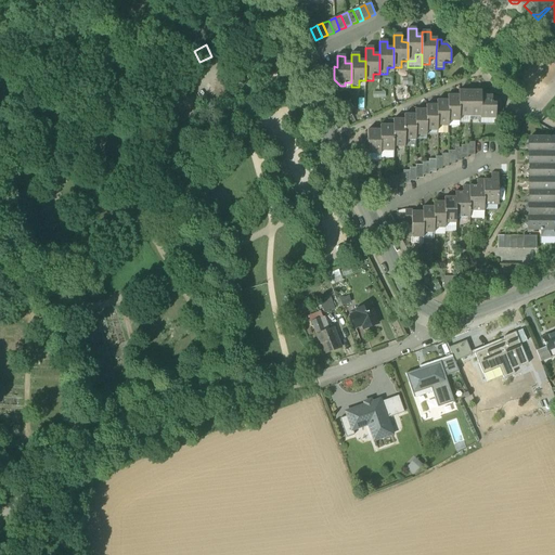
[(460,117),(469,117),(469,86),(466,86),(466,91),(459,91),(459,117),(460,117)]
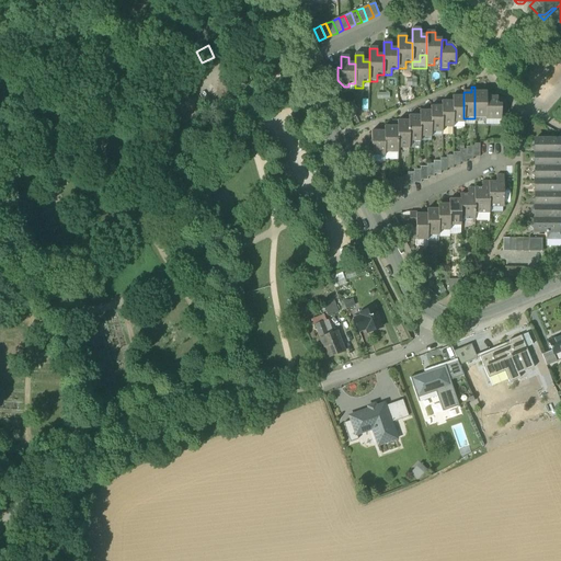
[(474,118),(485,118),(485,92),(479,92),(479,87),(476,87),(474,87),(474,118)]
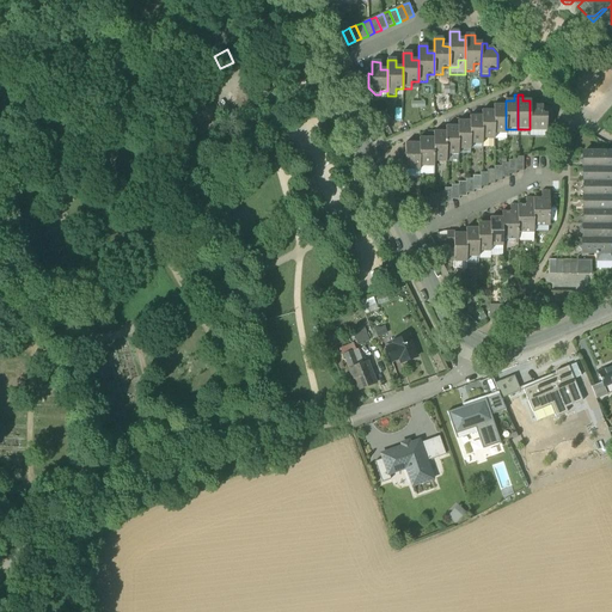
[(507,134),(507,129),(506,129),(506,101),(502,101),(502,105),(494,105),(494,134),(507,134)]
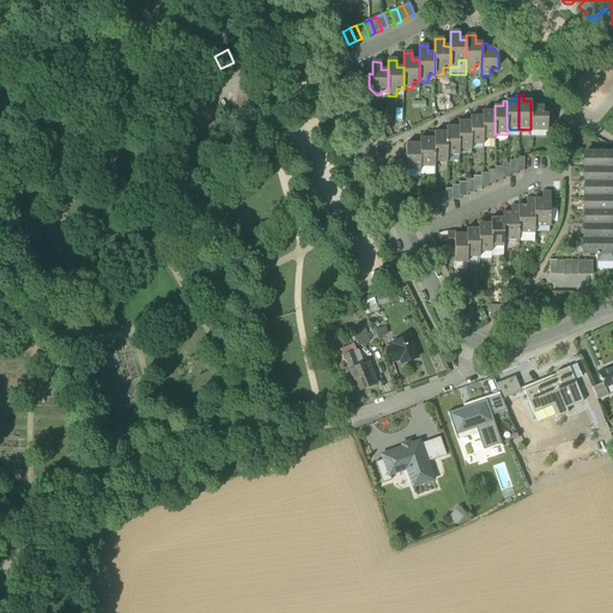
[(535,101),(530,101),(530,129),(530,132),(547,132),(547,116),(547,115),(544,115),(544,108),(544,107),(535,105),(535,101)]
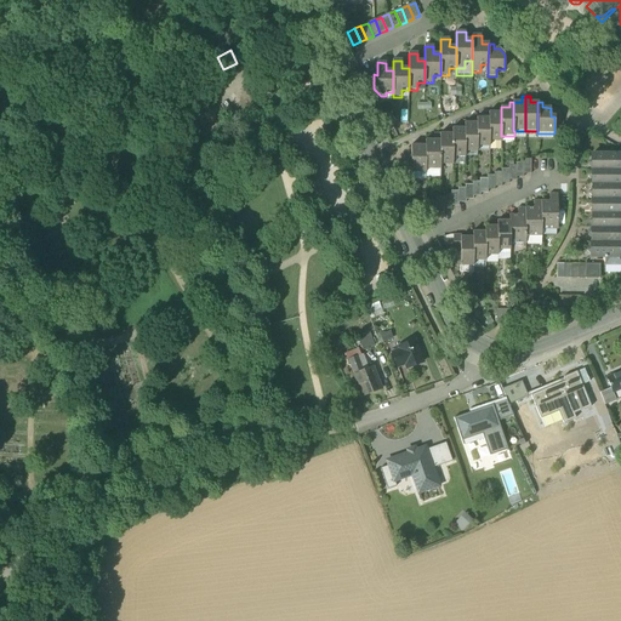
[(489,142),(501,142),(501,136),(501,107),(497,107),(497,113),(489,113),(489,142)]
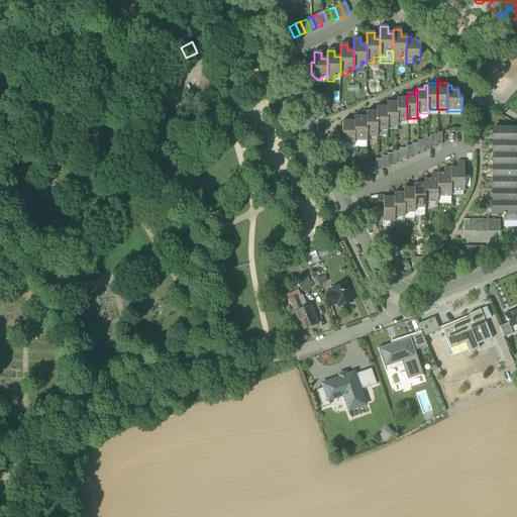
[(397,122),(407,122),(407,118),(407,94),(404,94),(404,98),(397,98),(397,122)]
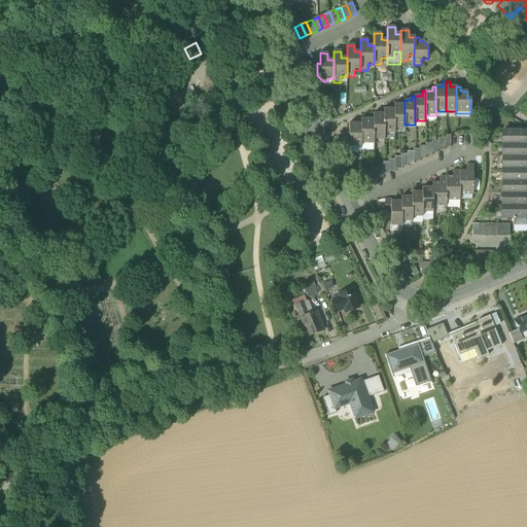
[(405,130),(405,125),(405,100),(401,100),(401,105),(394,104),(394,130),(405,130)]
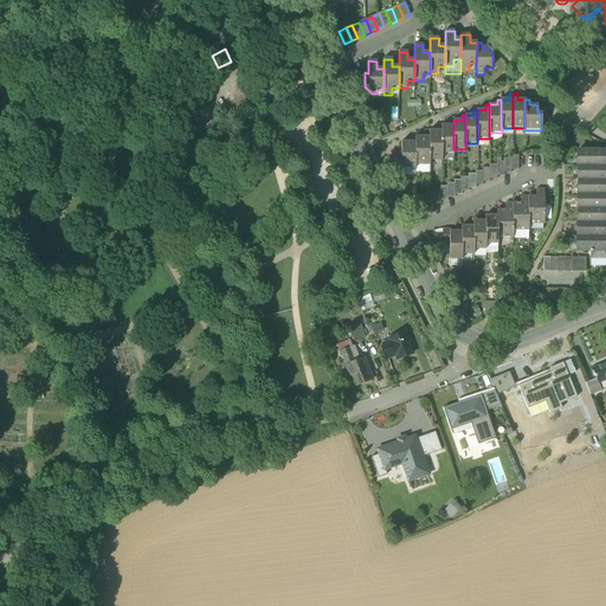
[(453,154),(453,149),(453,120),(450,120),(450,126),(442,126),(442,154),(453,154)]
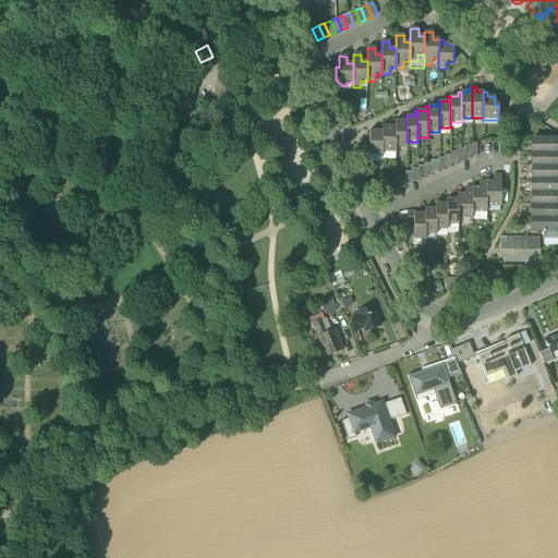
[(407,148),(407,142),(407,116),(403,116),(403,121),(396,120),(396,148),(407,148)]
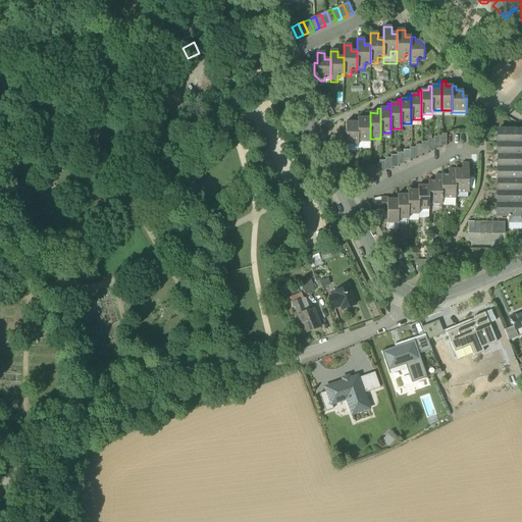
[(358,143),(370,143),(370,139),(370,112),(367,112),(367,118),(358,118),(358,143)]
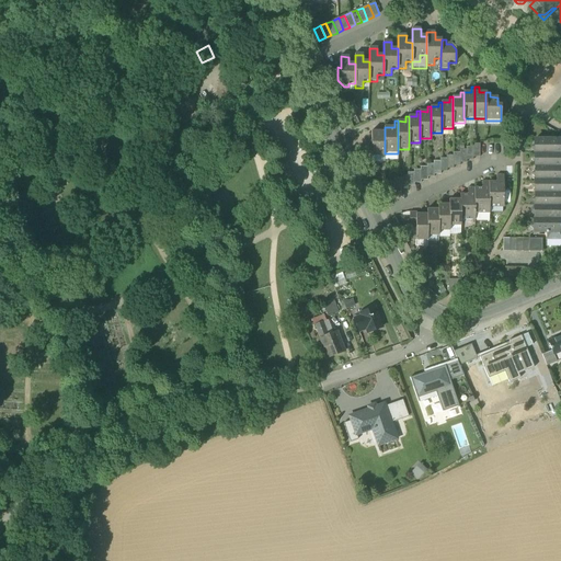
[(373,146),(373,156),(385,157),(385,153),(385,127),(381,127),(381,132),(371,132),(371,146),(373,146)]
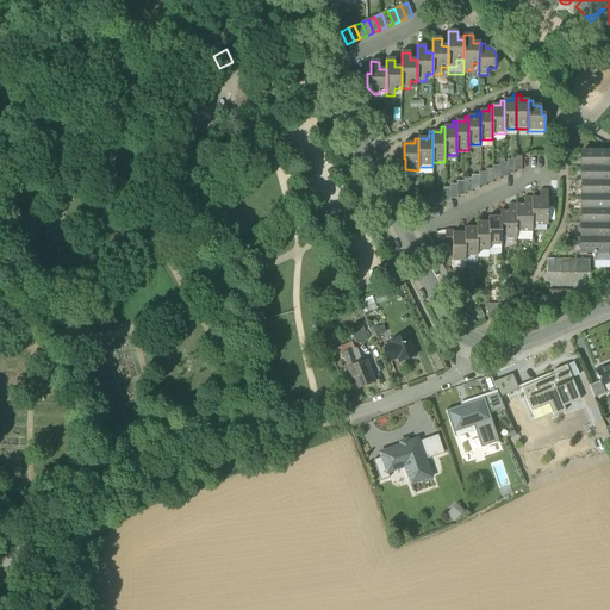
[(580,167),(582,167),(608,167),(608,160),(605,160),(605,153),(580,153),(580,159),(578,161),(580,165),(580,167)]
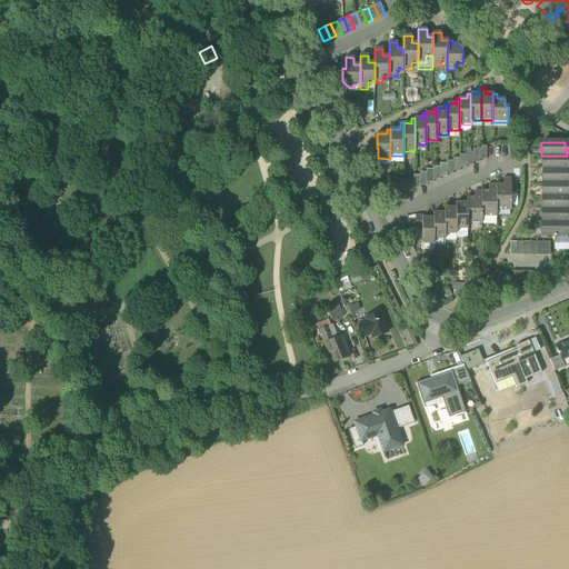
[(567,156),(542,156),(542,158),(539,161),(542,163),(542,169),(565,169),(565,162),(567,162),(567,156)]
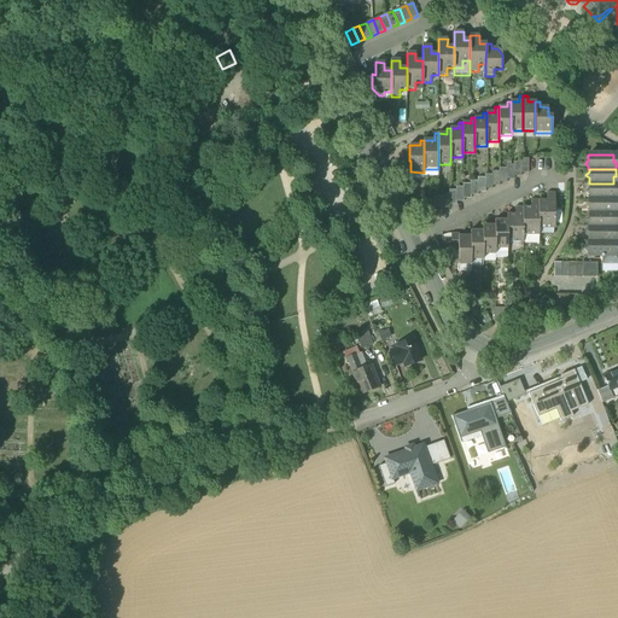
[(614,184),(613,184),(589,184),(589,190),(587,192),(589,196),(589,198),(616,198),(617,198),(617,191),(614,191),(614,184)]
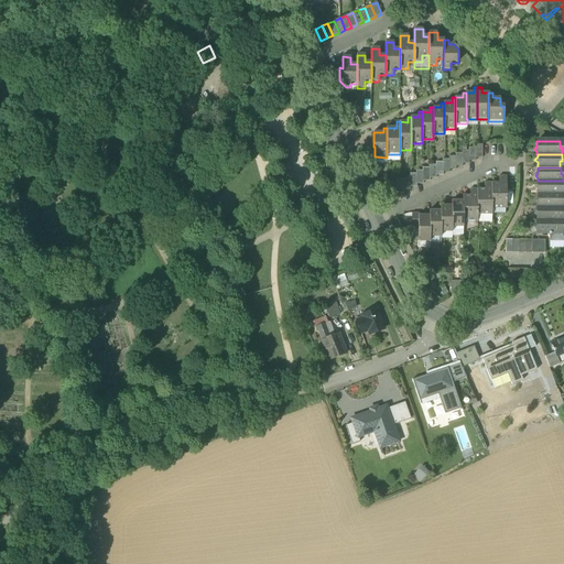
[(562,187),(562,181),(538,181),(538,183),(534,186),(538,188),(538,194),(560,194),(560,187),(562,187)]
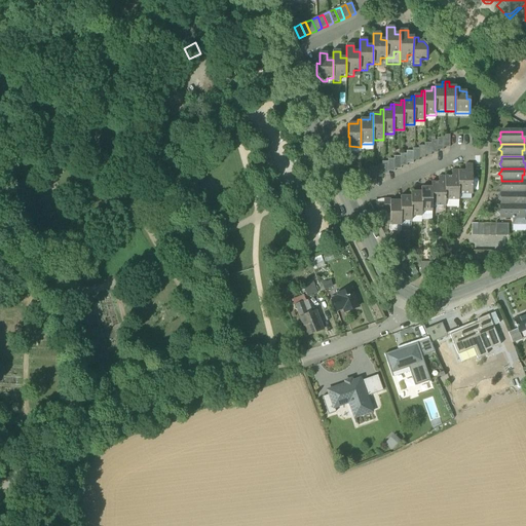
[(458,171),(458,183),(458,194),(472,194),(473,178),(465,178),(465,171),(458,171)]
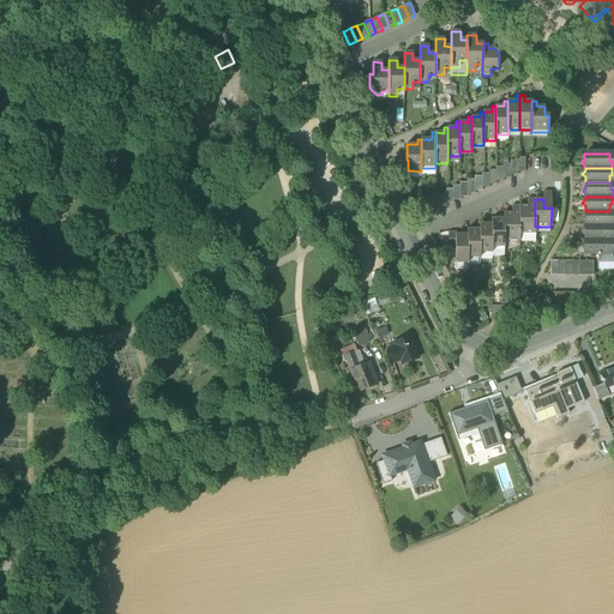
[(519,234),(535,234),(535,227),(535,214),(528,214),(528,206),(519,206),(519,221),(519,234)]
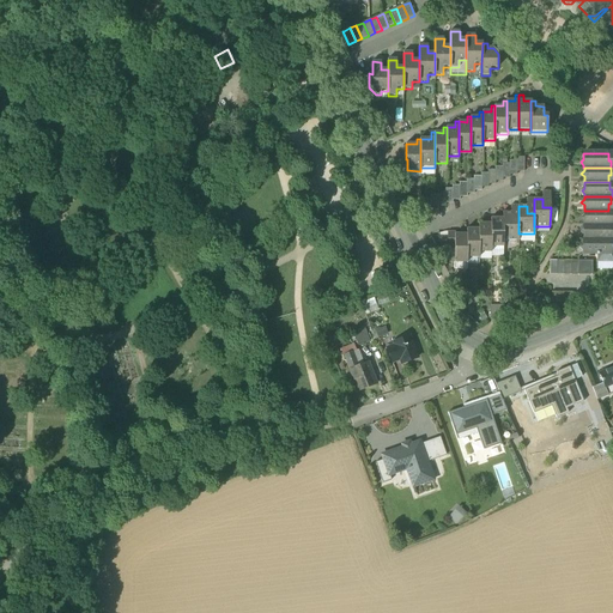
[(610,211),(608,211),(584,211),(584,217),(581,219),(584,223),(584,225),(611,225),(612,225),(612,218),(610,218),(610,211)]
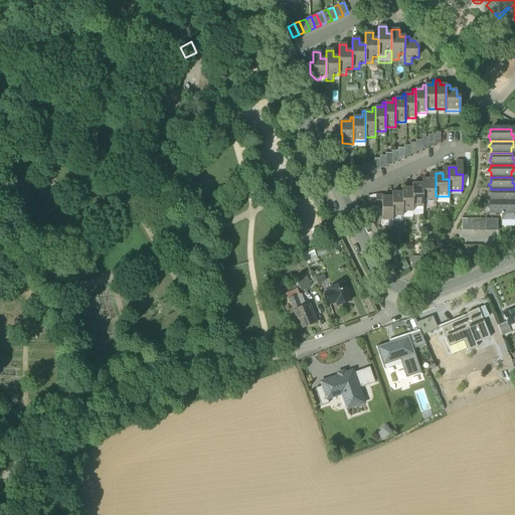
[(422,178),(422,179),(422,202),(436,202),(436,196),(436,185),(430,185),(430,178),(422,178)]
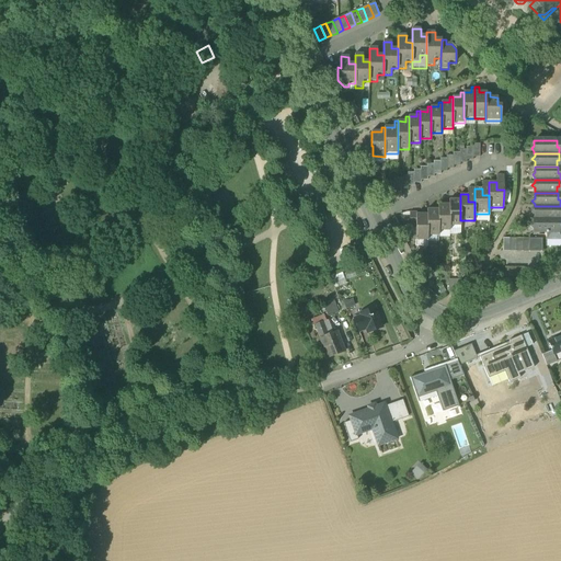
[(457,199),(449,199),(449,226),(460,226),(460,220),(460,195),(457,195),(457,199)]
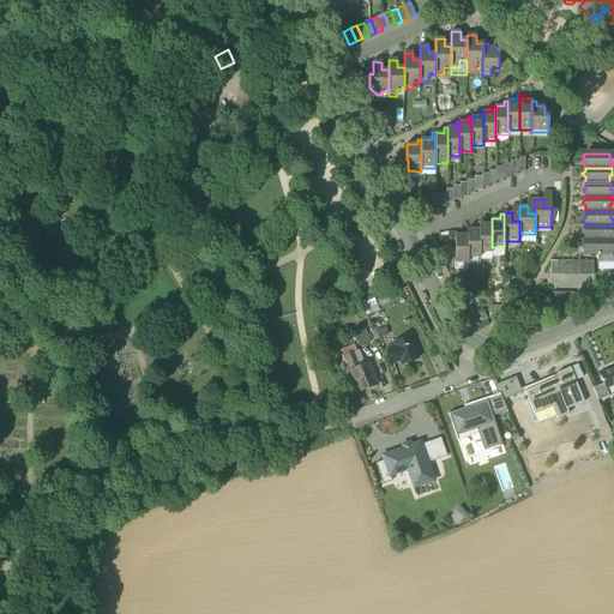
[(488,224),(480,224),(480,253),(492,253),(492,247),(492,218),(488,218),(488,224)]
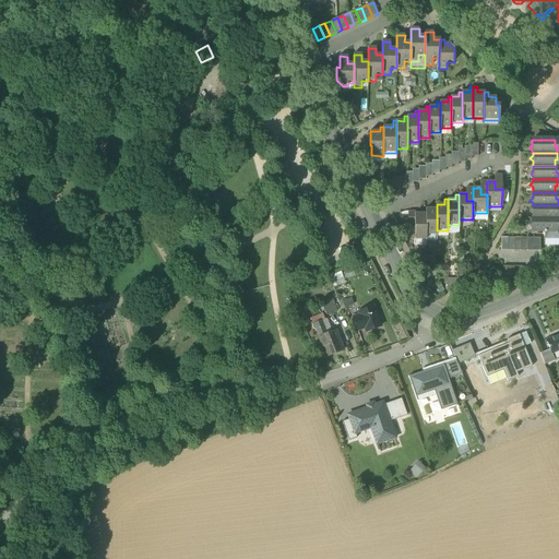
[(433,209),(426,209),(426,235),(437,235),(437,230),(437,204),(433,204),(433,209)]
